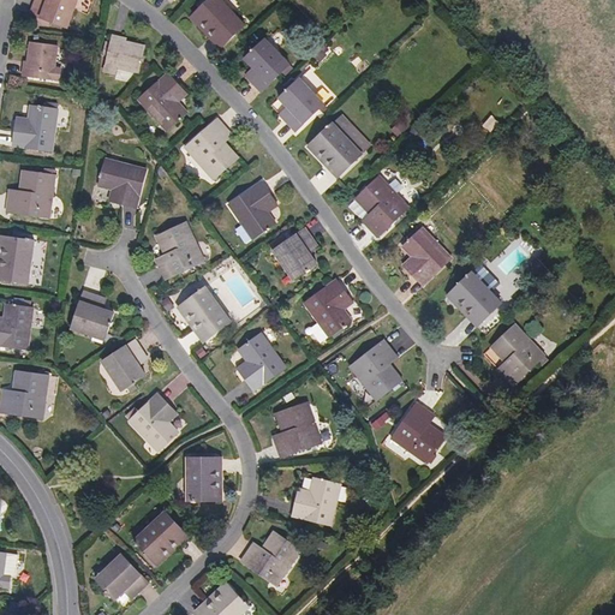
[(42,0),(35,0),(30,15),(69,29),(78,0),(47,0),(47,1),(42,0)]
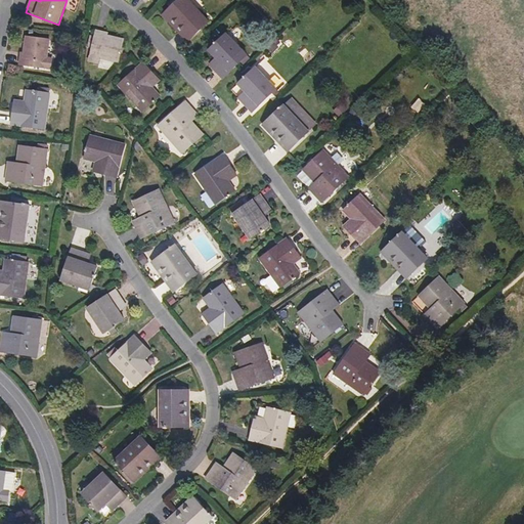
[(174,20),(190,39),(210,22),(189,0),(179,0),(163,15),(170,24),(174,20)]
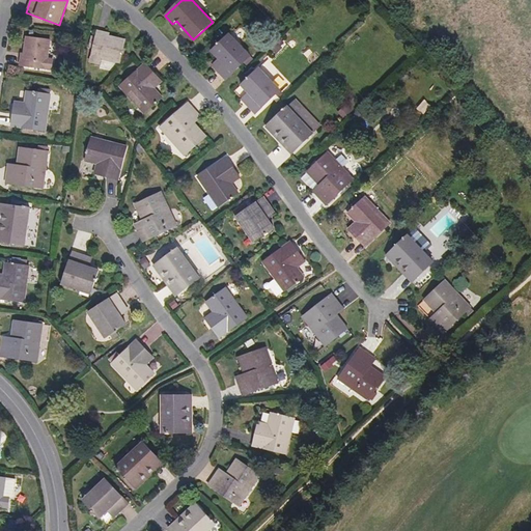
[(172,24),(190,43),(193,39),(176,21),(172,24)]
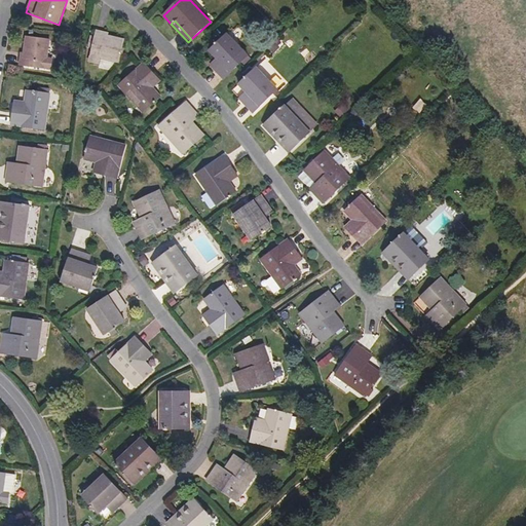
[(97,30),(89,62),(101,64),(102,60),(119,63),(124,39),(108,36),(104,35),(105,32),(97,30)]
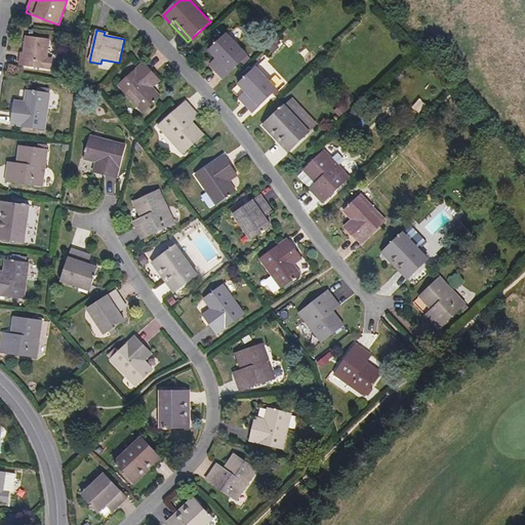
[(248,55),(227,34),(208,51),(215,58),(219,63),(212,69),(223,79),(248,55)]
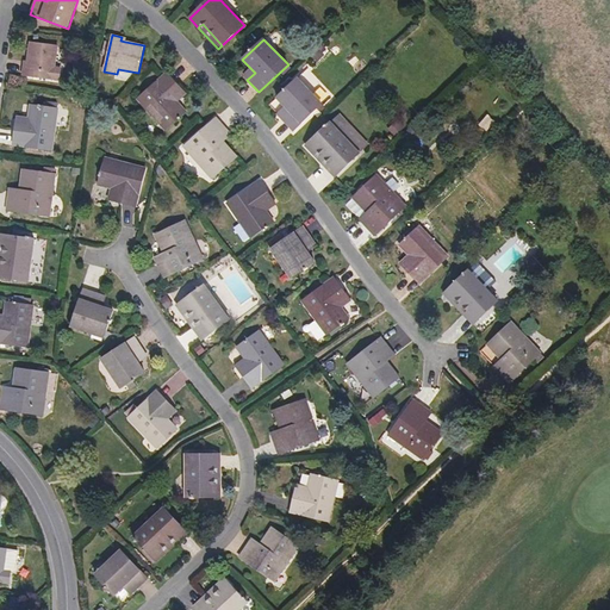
[(24,67),(23,75),(60,81),(61,68),(55,67),(58,47),(30,43),(27,62),(26,68),(24,67)]
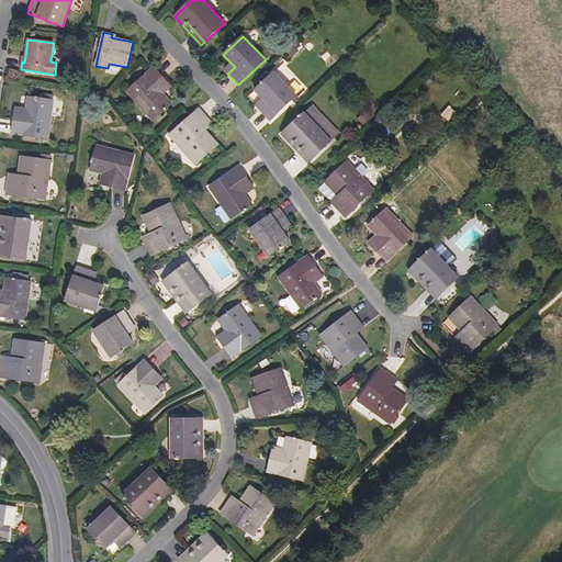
[(235,67),(231,63),(224,69),(227,74),(235,67)]
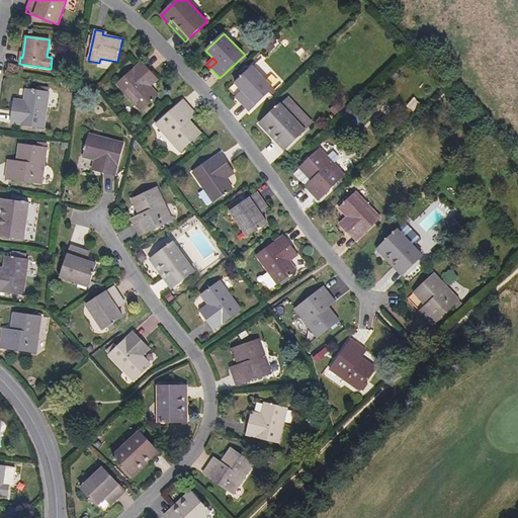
[(142,62),(116,84),(141,111),(159,95),(151,86),(148,83),(155,76),(142,62)]
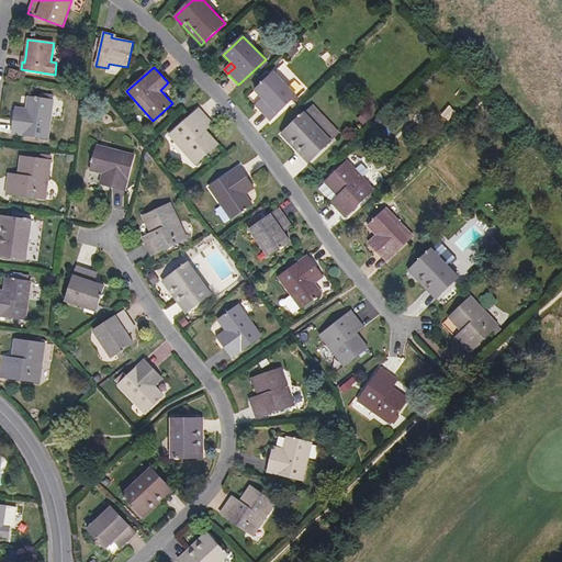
[(270,121),(296,96),(274,71),(255,90),(262,99),(267,102),(259,109),(270,121)]
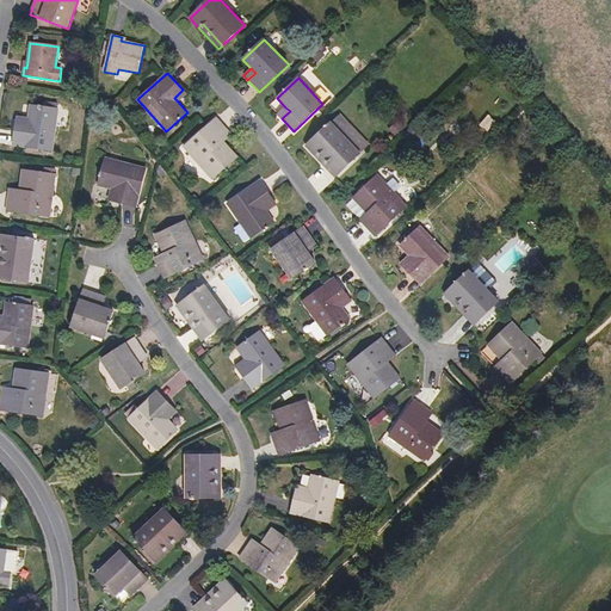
[(174,98),(178,102),(186,94),(183,90),(174,98)]
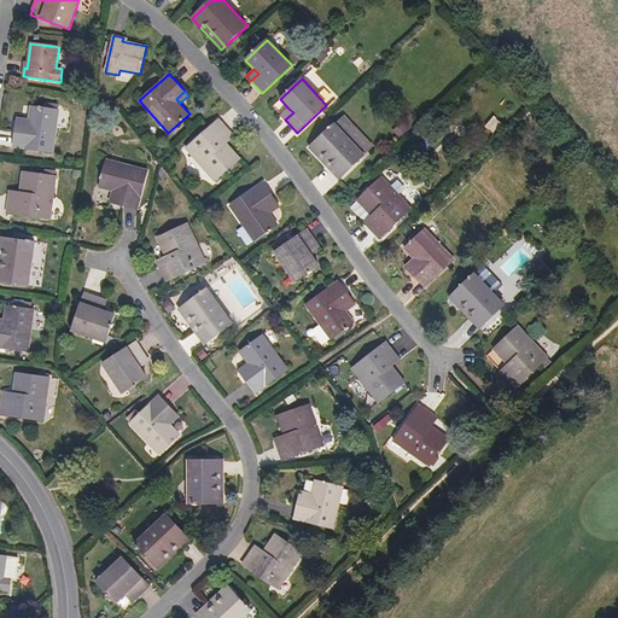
[(17,124),(12,147),(54,152),(59,110),(30,106),(29,120),(28,126),(17,124)]
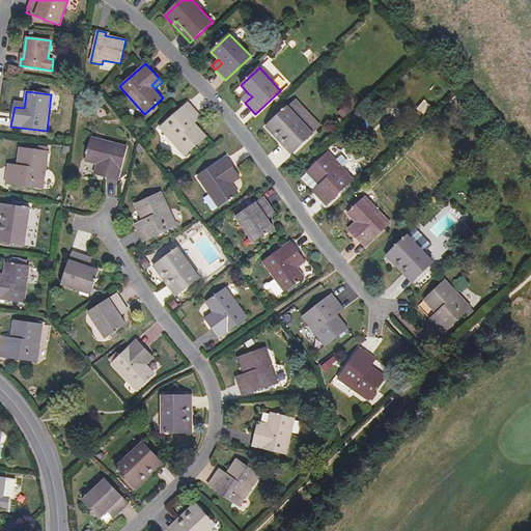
[(252,96),(248,93),(242,100),(245,103),(252,96)]
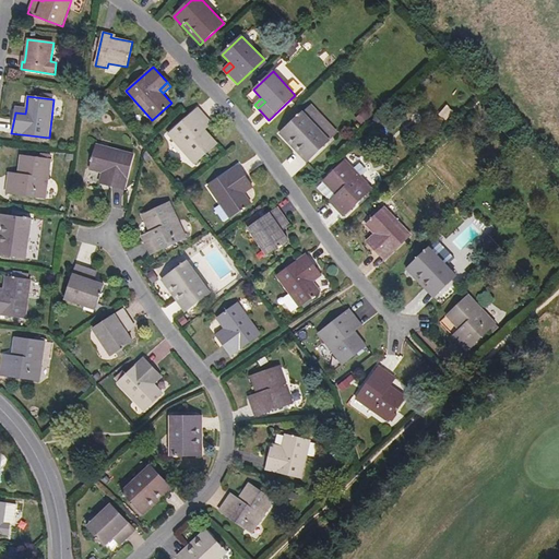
[(304,111),(330,140),(339,132),(312,104),(304,111)]
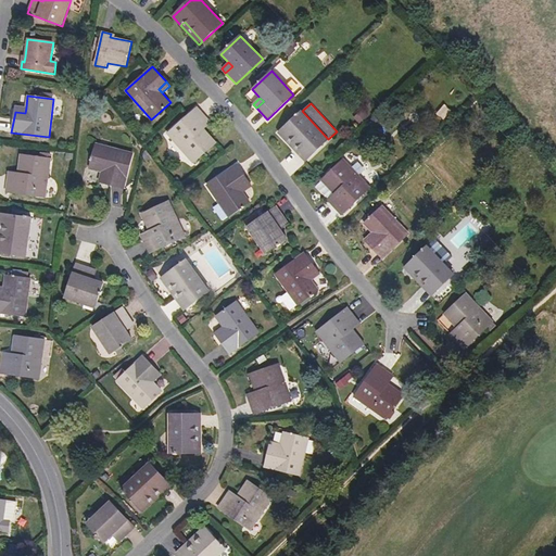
[(204,128),(200,125),(207,118),(198,108),(167,134),(193,163),(216,142),(204,128)]
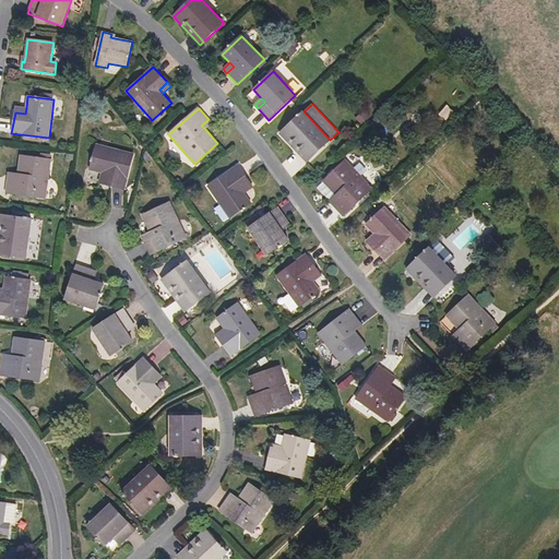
[(292,140),(310,159),(330,140),(304,111),(280,133),(288,143),(292,140)]
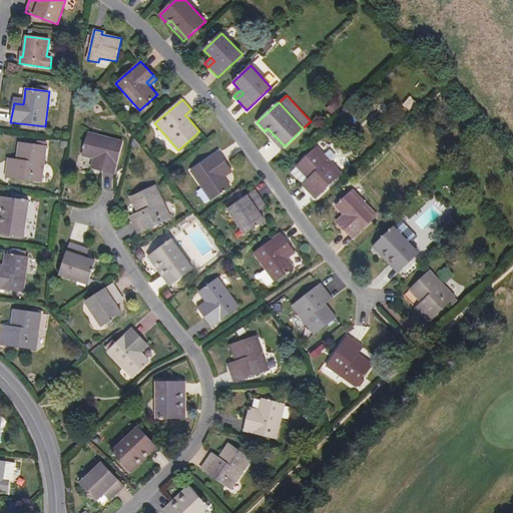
[(184,115),(188,118),(194,113),(191,109),(184,115)]
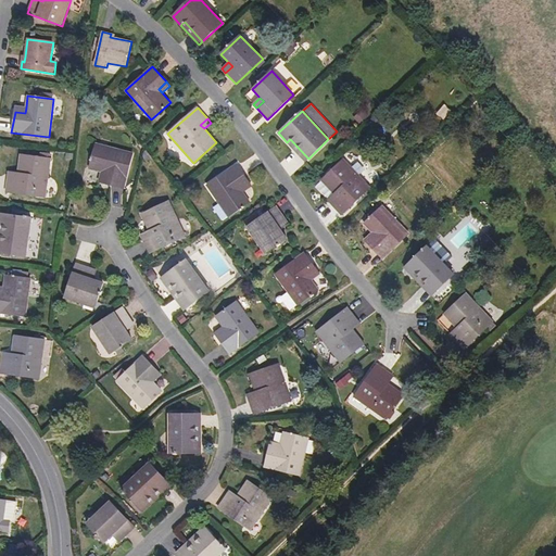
[(287,142),(305,162),(308,159),(290,139),(287,142)]
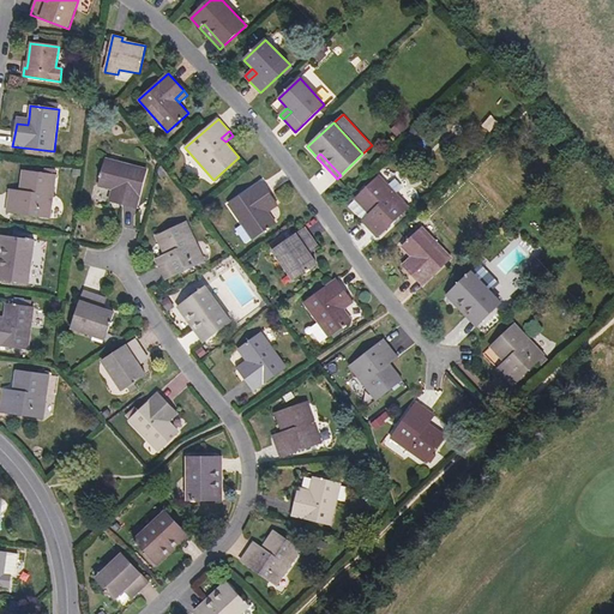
[(118,191),(115,203),(138,209),(148,169),(106,158),(98,187),(112,190),(118,191)]
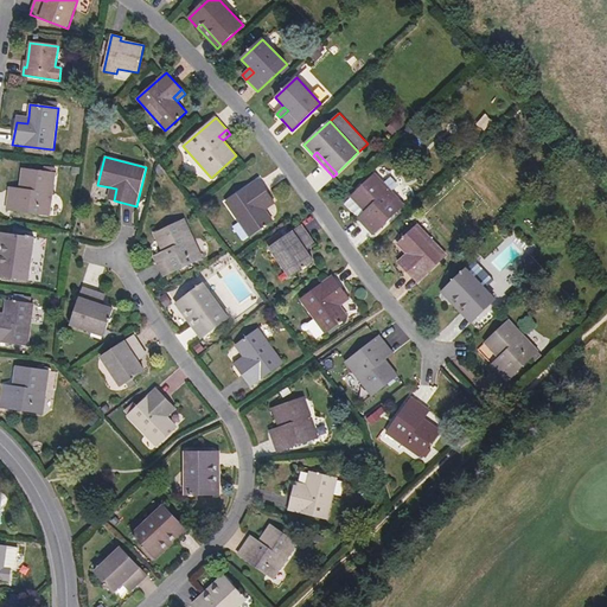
[(10,193),(7,210),(50,216),(56,173),(23,168),(19,189),(19,195),(10,193)]
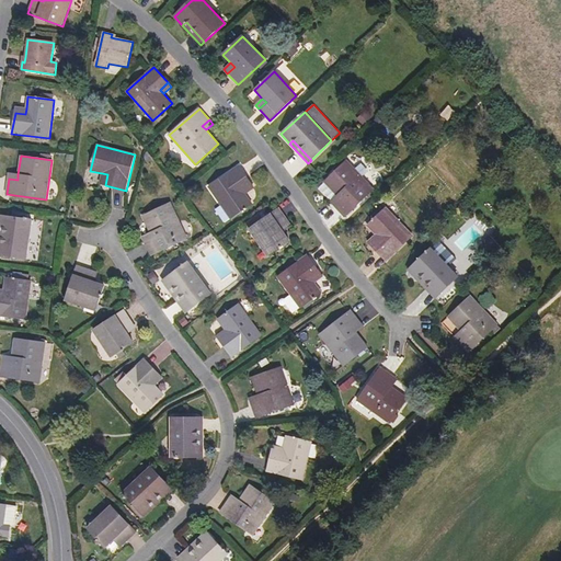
[(344,217),(374,190),(347,161),(324,182),(338,196),(341,199),(334,206),(344,217)]
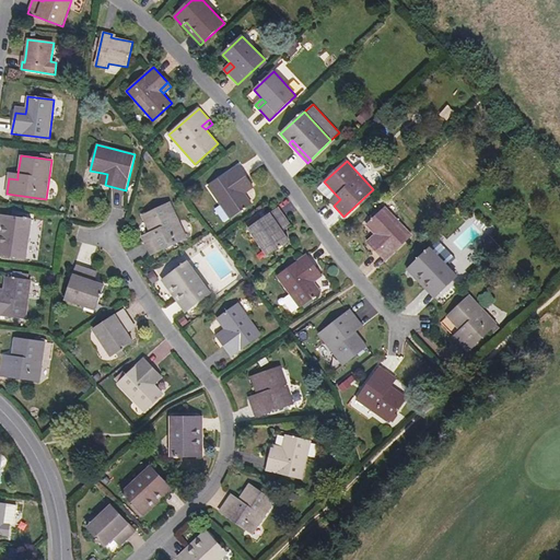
[(208,186),(230,219),(252,203),(245,194),(242,189),(251,183),(238,165),(208,186)]
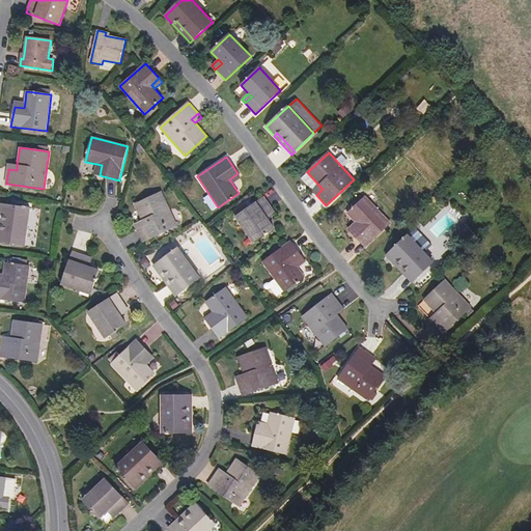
[(229,179),(232,184),(241,178),(238,173),(229,179)]
